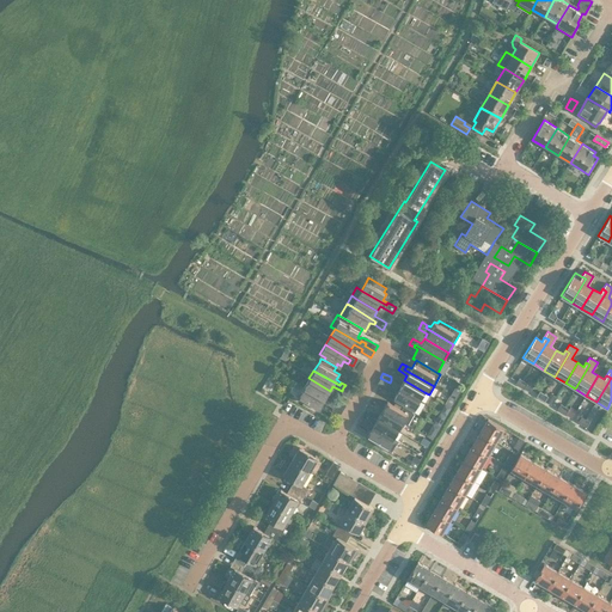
[(308,378),(304,386),(329,402),(328,404),(332,408),(334,404),(336,401),(326,396),(330,391),(308,378)]
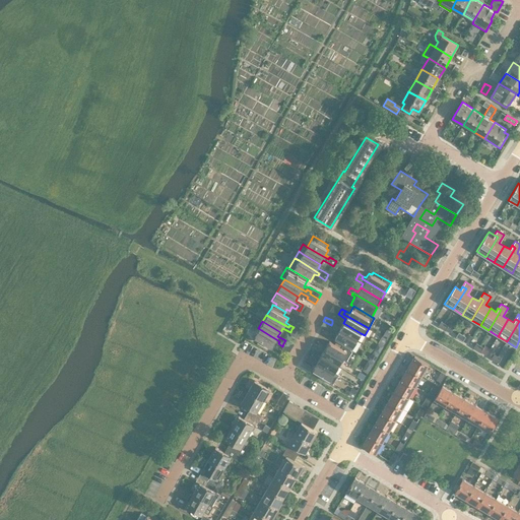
[(330,328),(334,331),(336,328),(356,340),(361,333),(343,323),(341,327),(333,323),(330,328)]
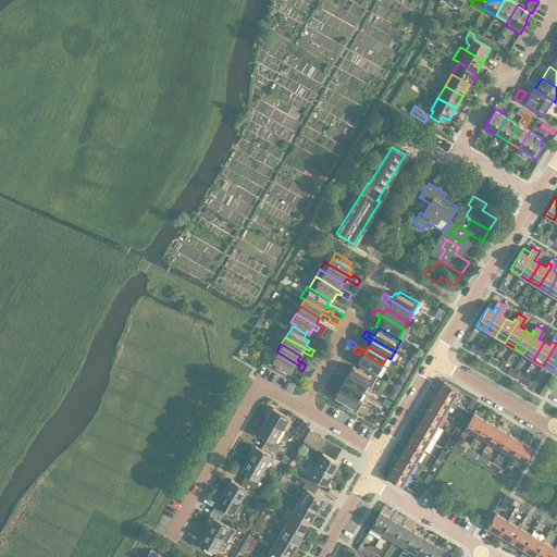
[(480,349),(477,354),(482,357),(486,350),(481,347),(480,349)]
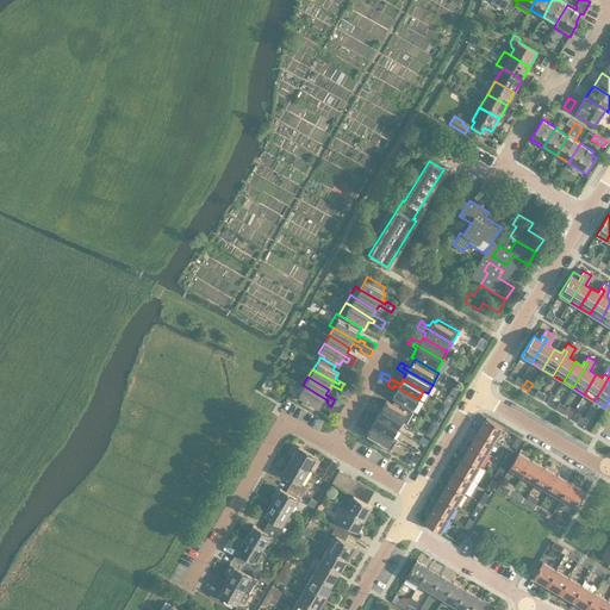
[(322,400),(327,403),(328,400),(303,385),(297,397),(317,409),(319,406),(322,400)]
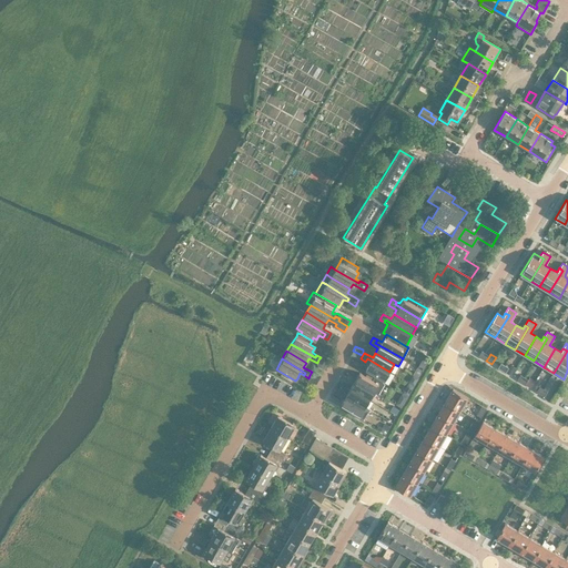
[(367,373),(383,382),(389,372),(367,358),(365,362),(368,363),(366,368),(368,371),(367,373)]
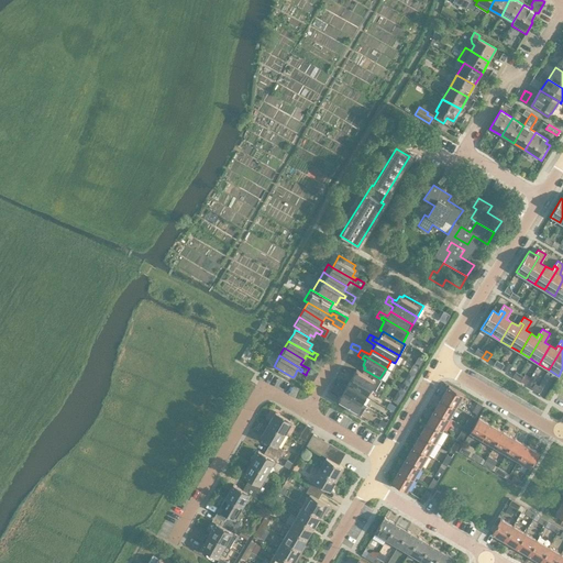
[(506,362),(501,370),(506,373),(511,365),(506,362)]
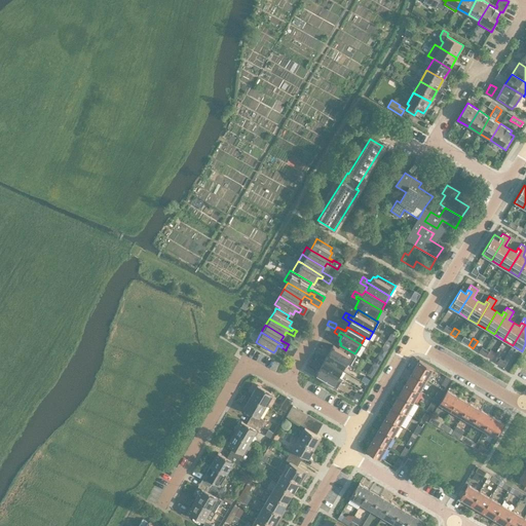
[(342,370),(346,363),(325,350),(327,347),(323,345),(320,351),(327,355),(325,360),(342,370)]
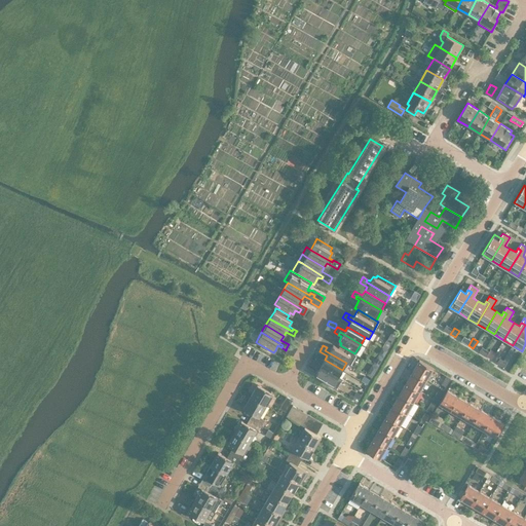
[(354,353),(340,345),(338,348),(333,345),(331,349),(327,347),(325,350),(346,363),(350,365),(357,354),(354,353)]
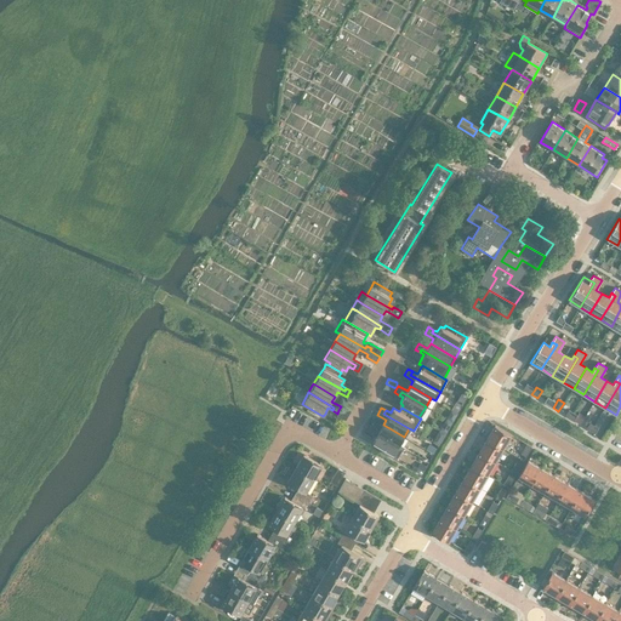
[(404,437),(383,425),(380,429),(368,422),(364,429),(372,434),(374,431),(399,445),(404,437)]
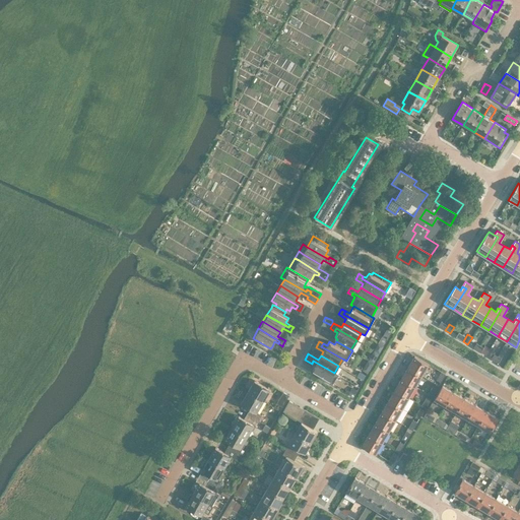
[(421,376),(429,365),(414,356),(407,368),(421,376)]
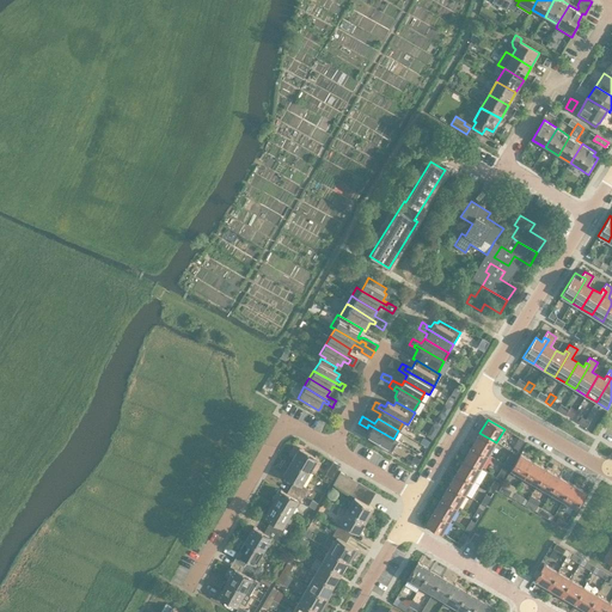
[(391,453),(398,441),(393,439),(368,424),(367,428),(371,430),(366,439),(391,453)]
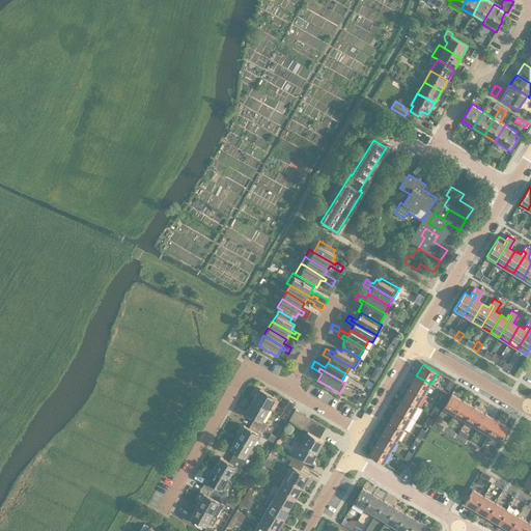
[(424,395),(430,384),(416,375),(410,387),(424,395)]
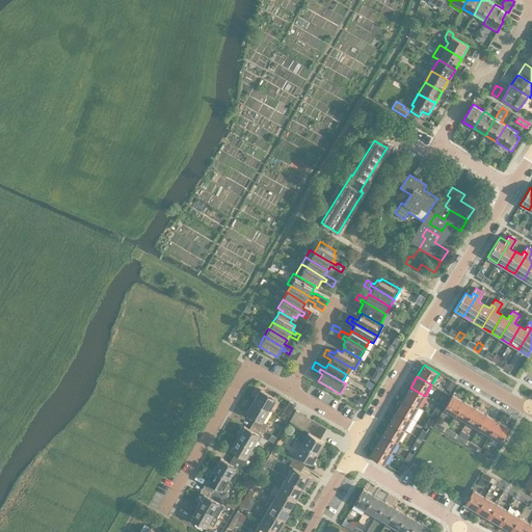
[(367,380),(365,384),(368,387),(372,389),(374,384),(367,380)]
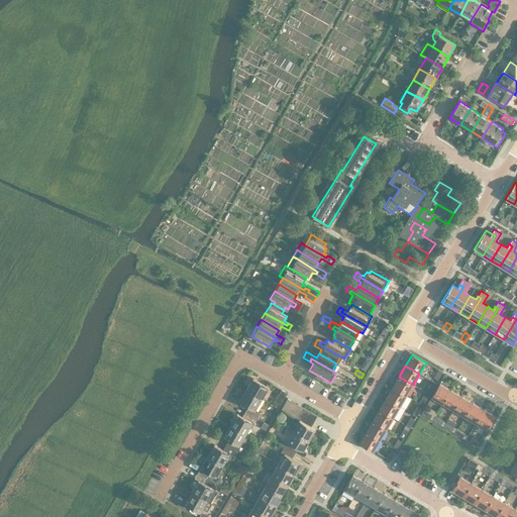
[(437,381),(442,373),(438,370),(433,378),(437,381)]
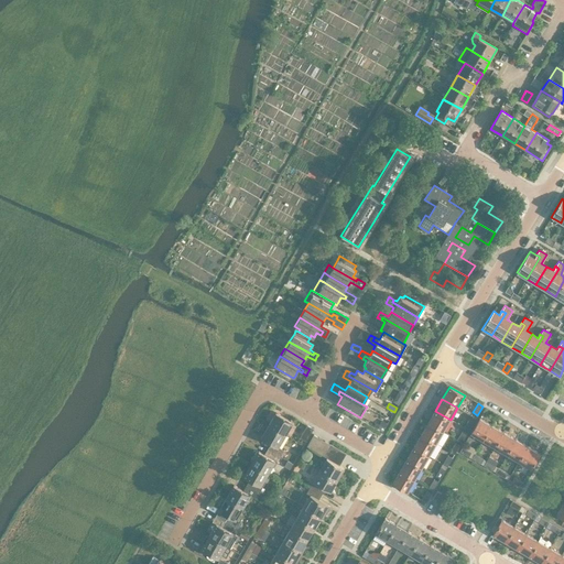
[(443,432),(451,420),(435,411),(429,423),(443,432)]
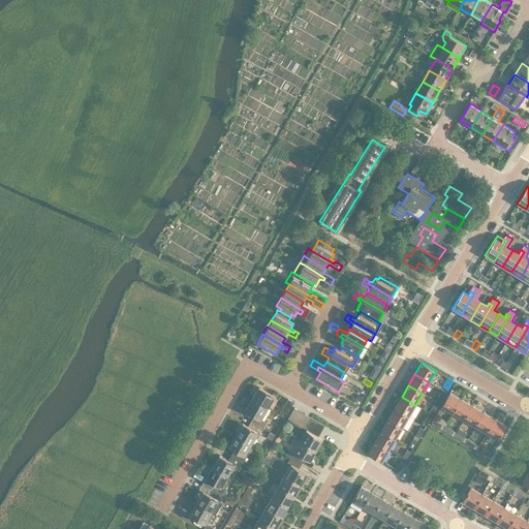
[(251,400),(267,409),(274,397),(259,387),(251,400)]
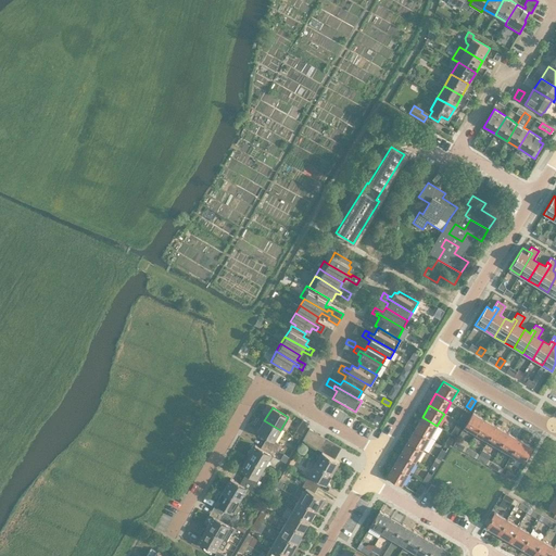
[(465,427),(477,433),(485,419),(474,412),(465,427)]
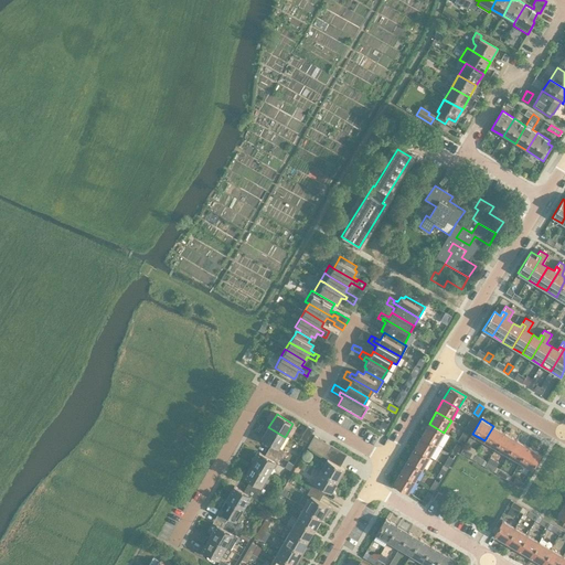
[(475,422),(470,419),(465,428),(469,432),(475,422)]
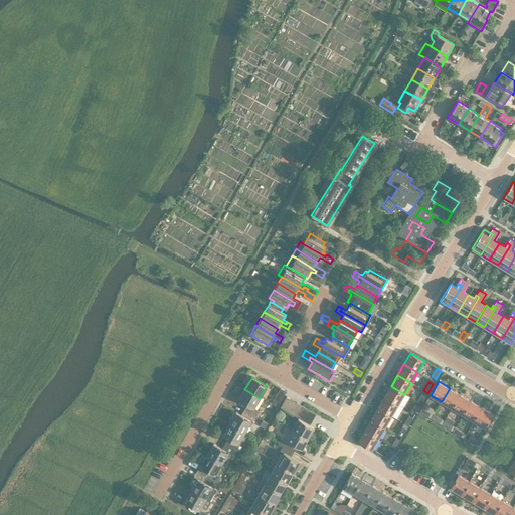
[(348,384),(344,390),(350,393),(353,387),(348,384)]
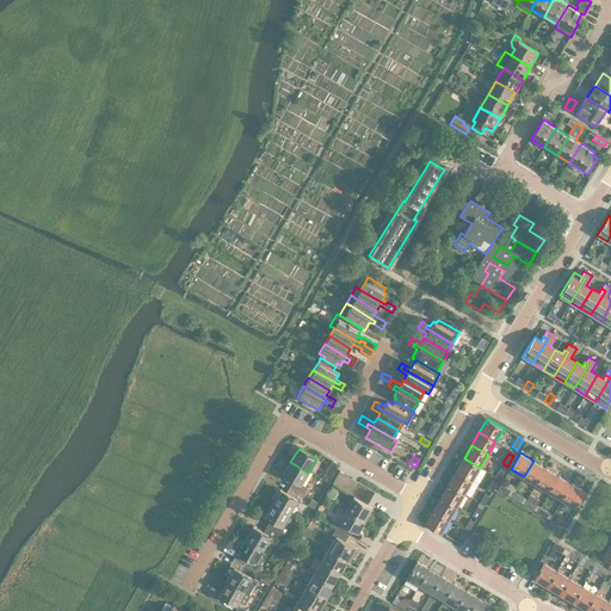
[(473,480),(480,468),(464,458),(456,470),(473,480)]
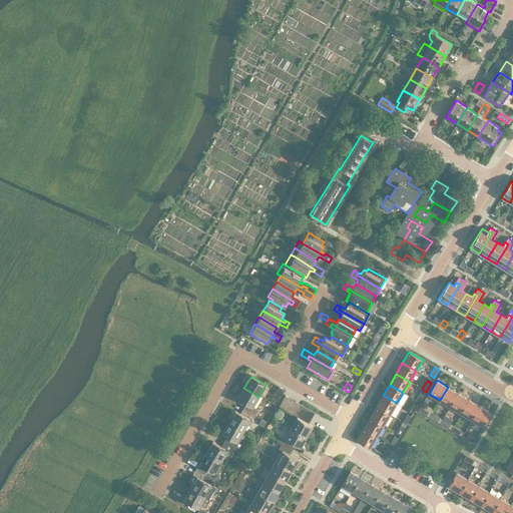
[(274,398),(279,401),(283,394),(285,390),(280,387),(274,398)]
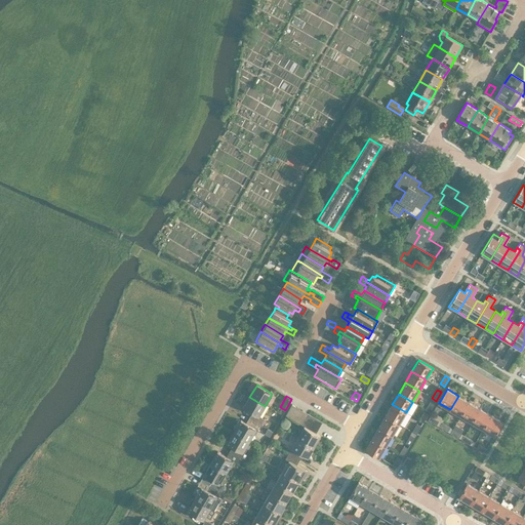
[(458,396),(450,409),(461,416),(469,402),(458,396)]
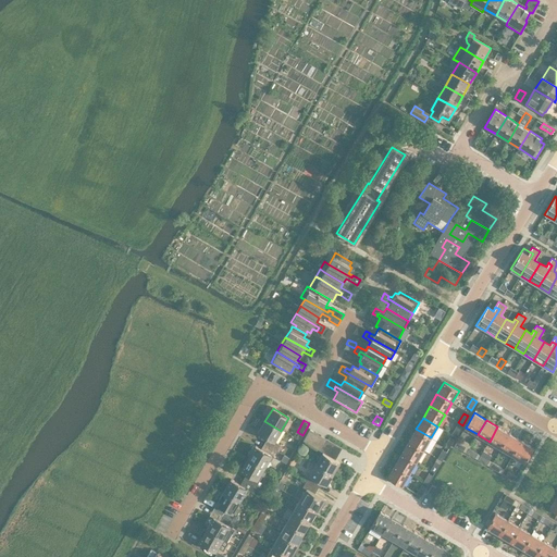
[(274,442),(281,431),(264,421),(258,433),(268,438),(264,444),(276,452),(277,452),(281,445),(274,442)]
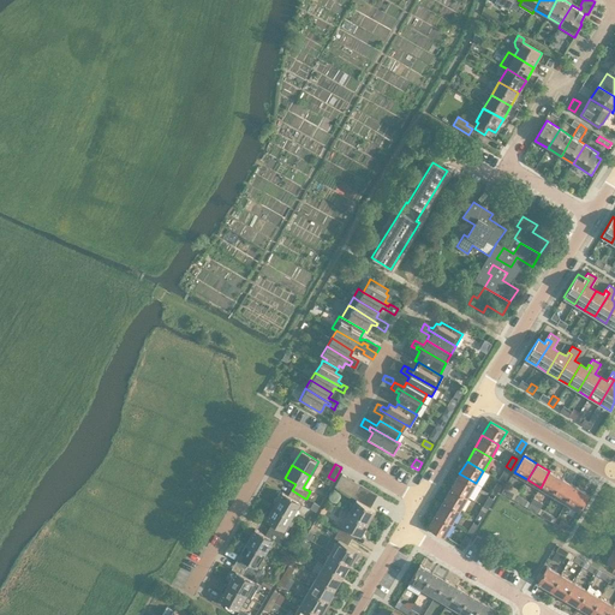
[(503,483),(509,472),(503,470),(497,479),(503,483)]
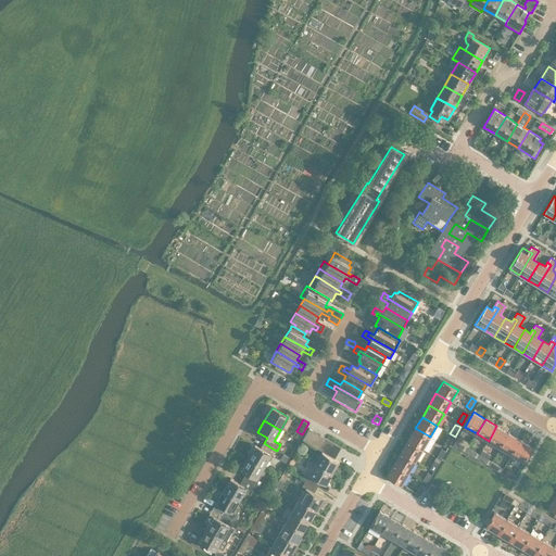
[(508,433),(496,426),(489,441),(500,447),(508,433)]
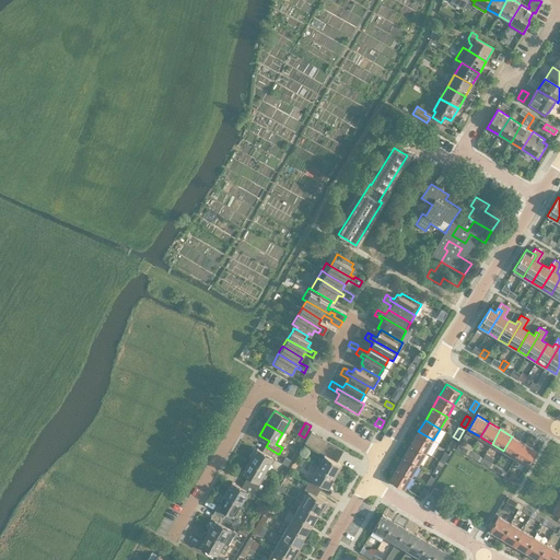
[(433,440),(418,431),(411,443),(426,453),(433,440)]
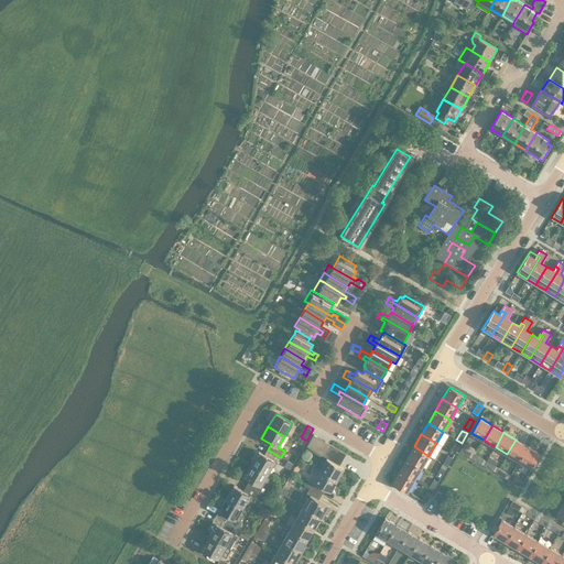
[(307,447),(313,451),(320,438),(314,435),(307,447)]
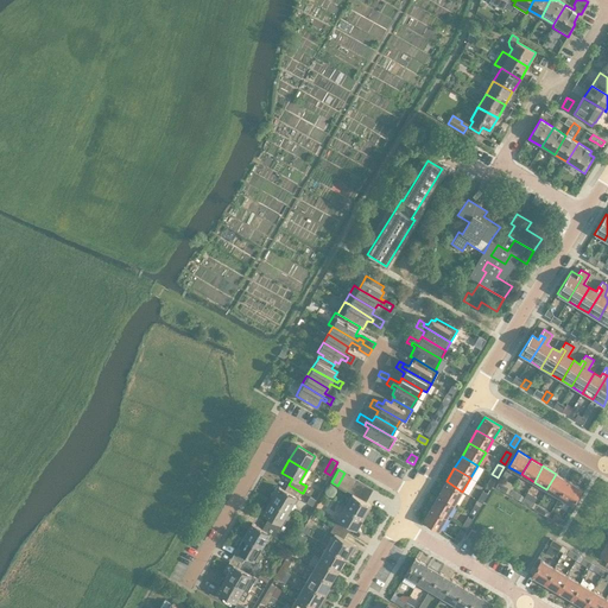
[(337,486),(343,488),(350,476),(344,473),(337,486)]
